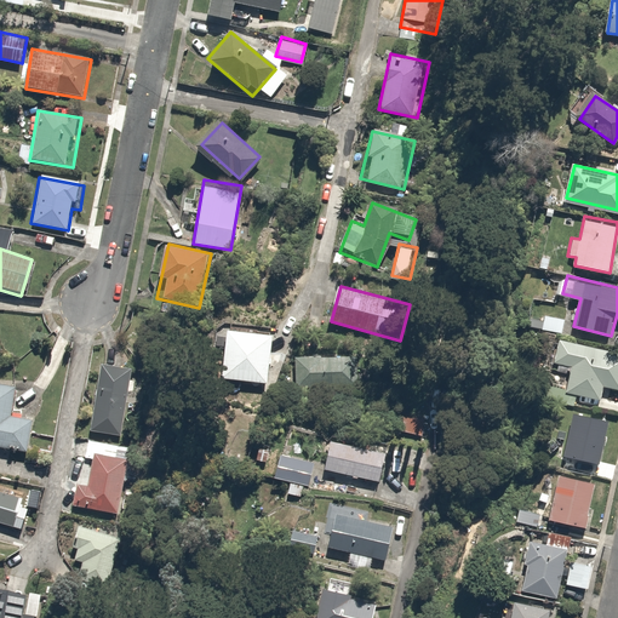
[(273,336),(227,332),(223,379),(269,383),(273,336)]
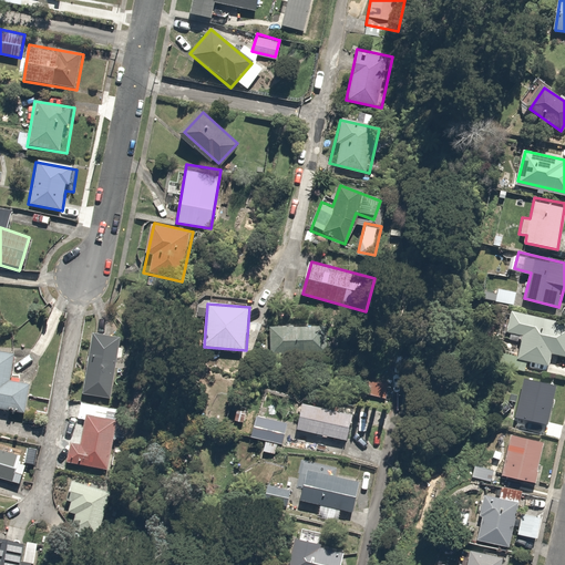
[(564,319),(512,307),(505,336),(520,339),(516,357),(552,365),(555,353),(564,356),(564,319)]
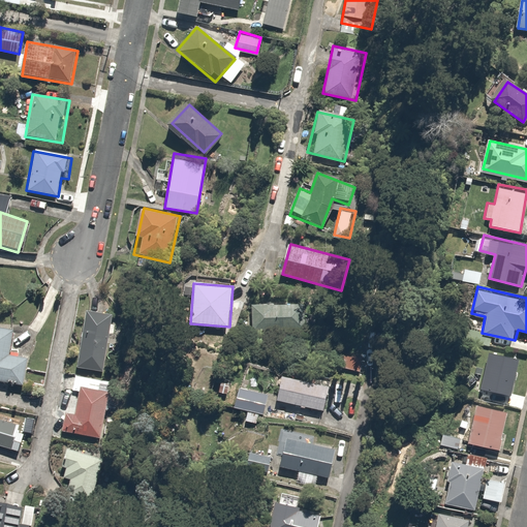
[(301,302),(250,306),(252,333),(304,329),(301,302)]
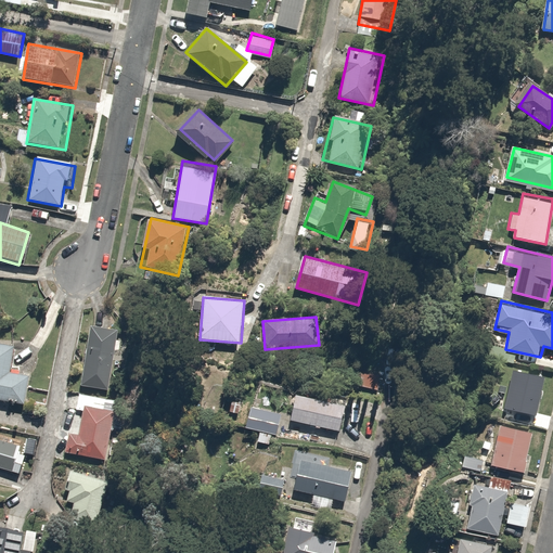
[(127,331),(92,325),(80,385),(115,391),(127,331)]
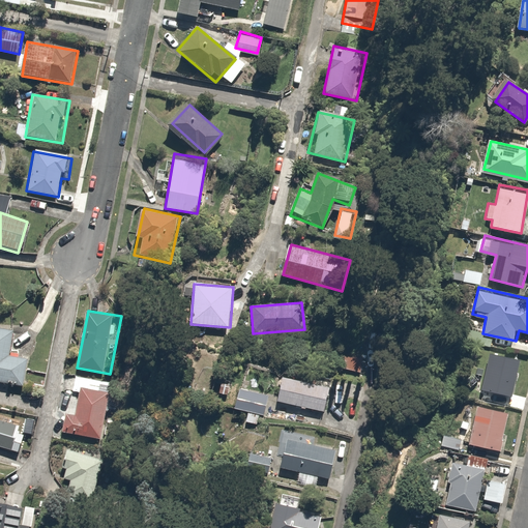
[(11,329),(0,327),(0,384),(21,388),(26,358),(7,355),(11,329)]
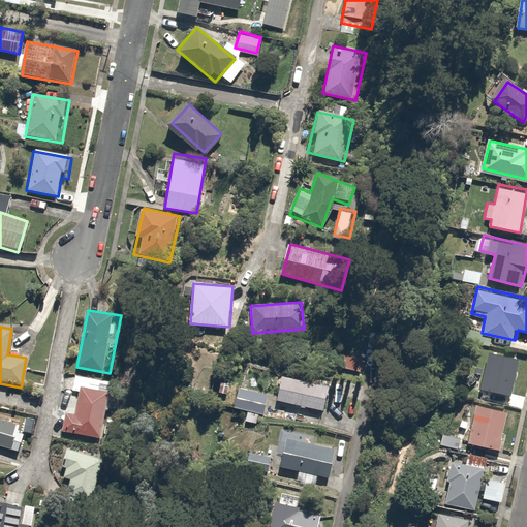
[(518,360),(488,351),(478,386),(508,395),(518,360)]
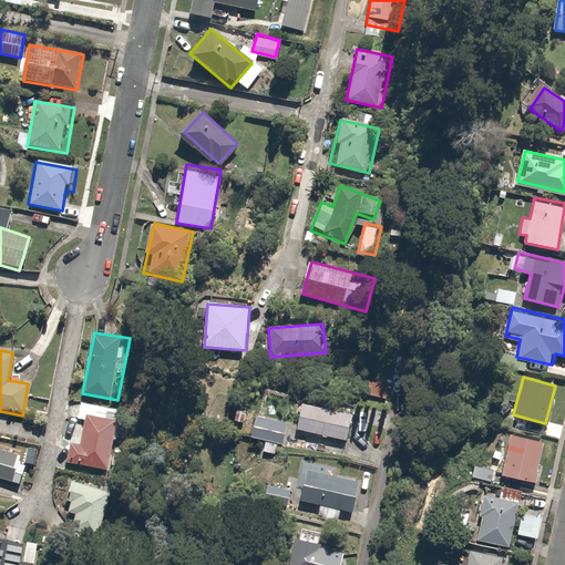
[(389,380),(366,378),(365,396),(387,397),(389,380)]
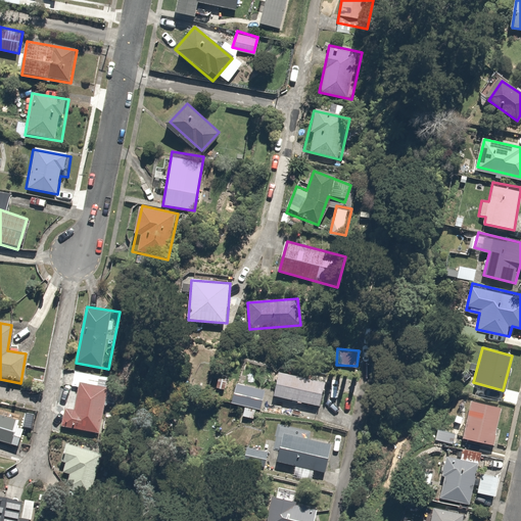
[(75,409),(64,407),(61,426),(98,432),(108,380),(64,372),(62,382),(79,385),(75,409)]
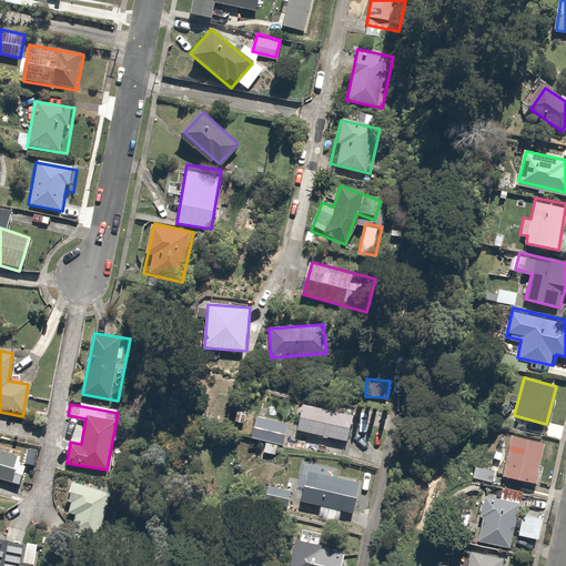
[(351,415),(303,404),(296,432),(344,443),(351,415)]
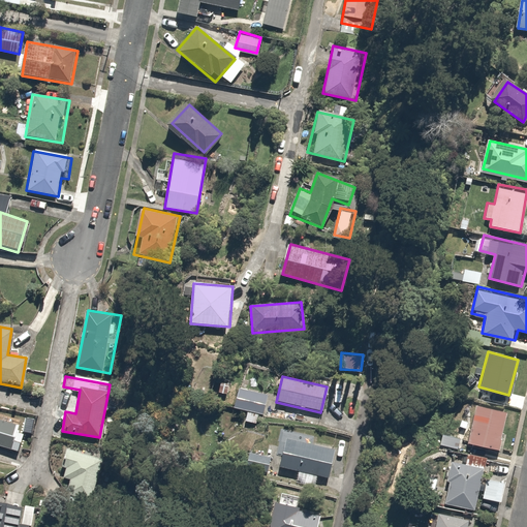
[(269,395),(238,388),(234,408),(265,415),(269,395)]
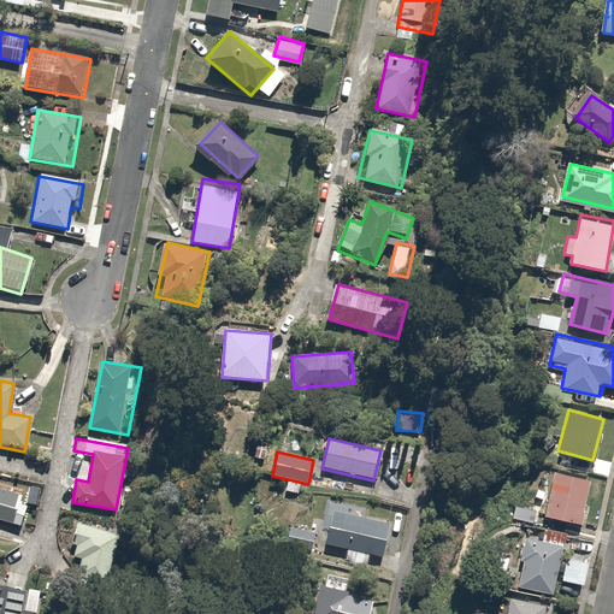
[(594,480),(556,471),(544,518),(580,529),(594,480)]
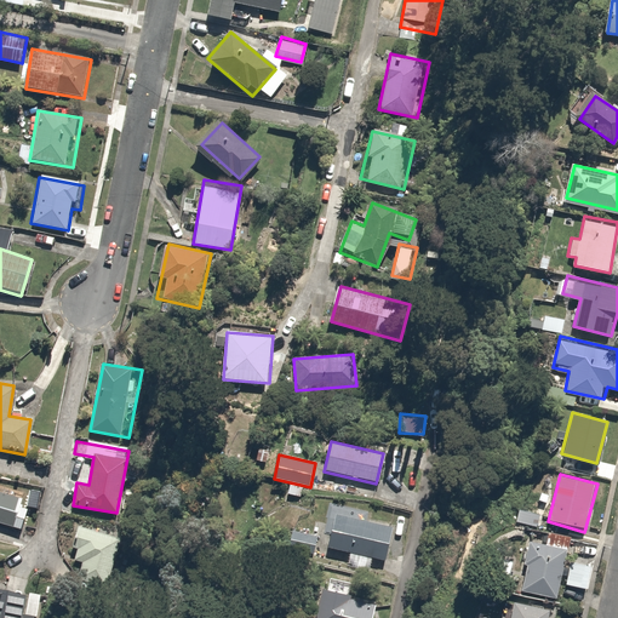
[(23,498),(0,492),(0,525),(15,528),(23,498)]
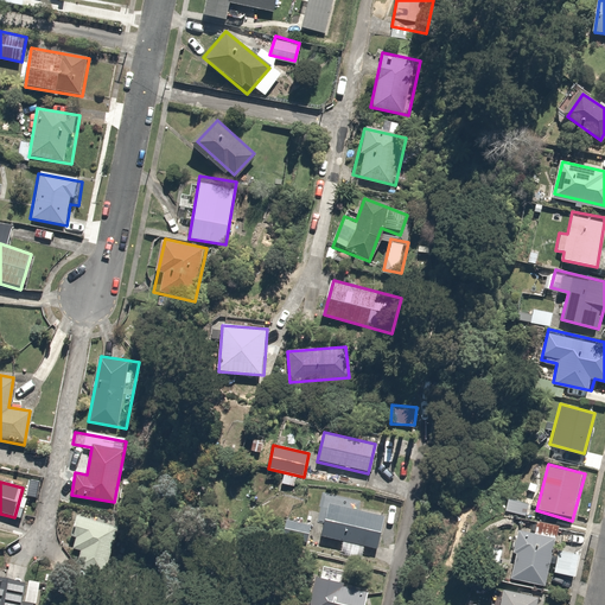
[(390,513),(328,498),(319,539),(382,553),(390,513)]
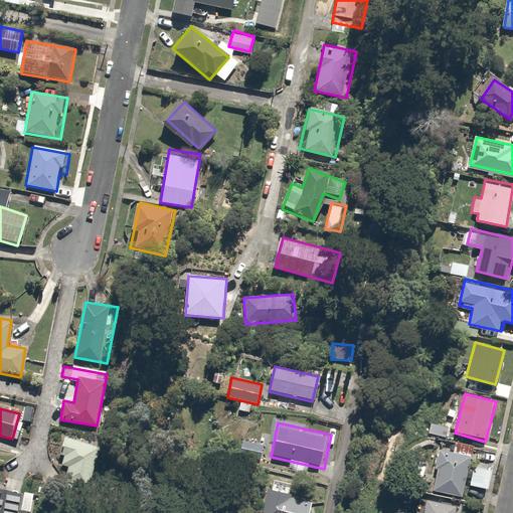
[(430,422),(428,432),(444,436),(447,426),(430,422)]
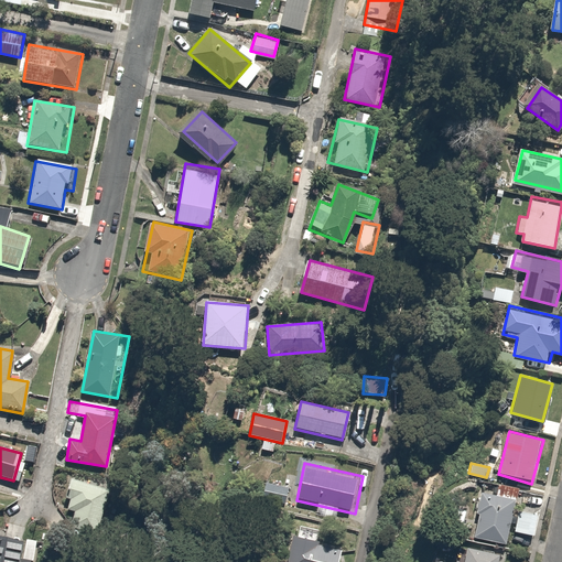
[(109,489),(74,476),(63,506),(75,510),(69,525),(93,532),(109,489)]
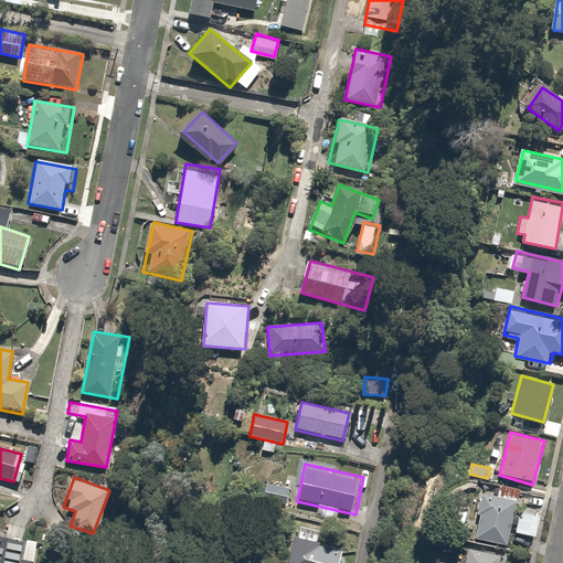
[(287,486),(269,484),(266,502),(285,505),(287,486)]
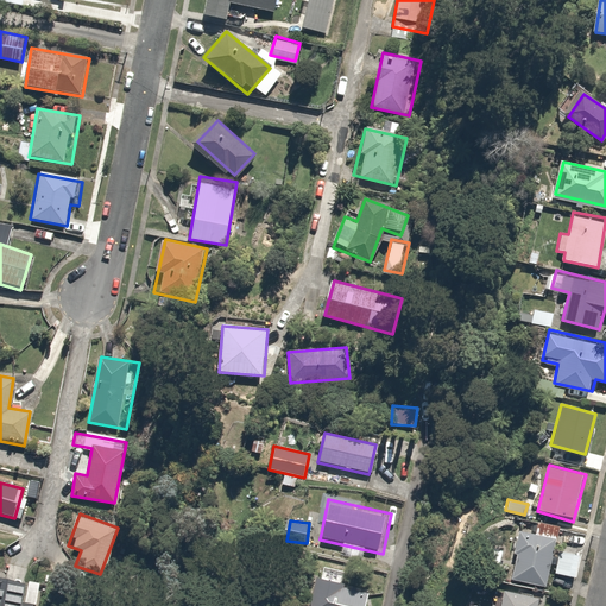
[(518,532),(512,554),(516,555),(510,578),(542,586),(554,542),(518,532)]
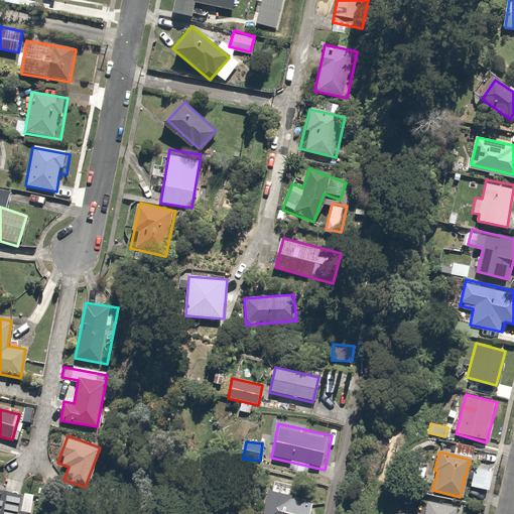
[(491,470),(473,465),(469,484),(487,488),(491,470)]
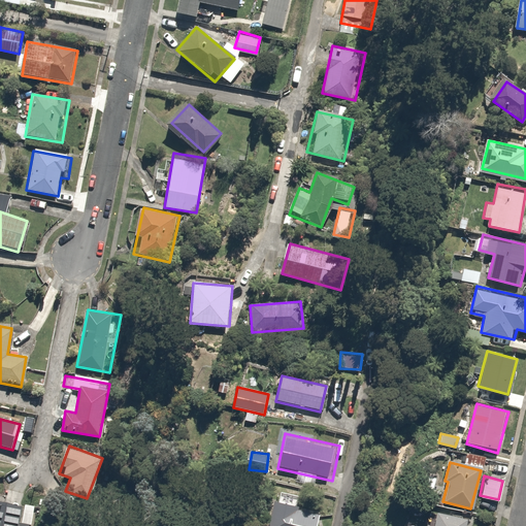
[(319,525),(323,510),(276,498),(269,525),(319,525)]
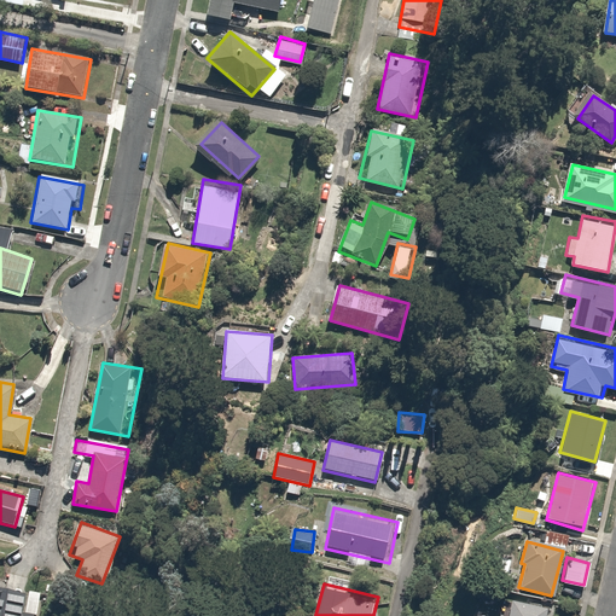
[(29,615),(34,600),(0,592),(0,615),(29,615)]
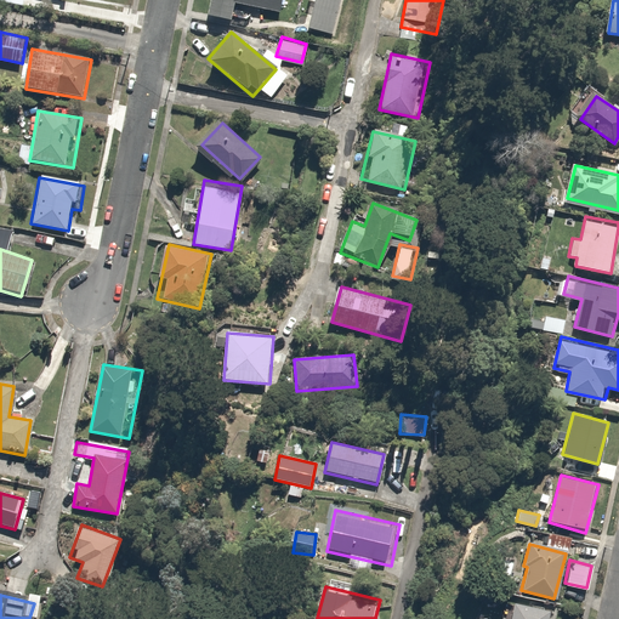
[(550,618),(552,612),(512,606),(510,618),(550,618)]
